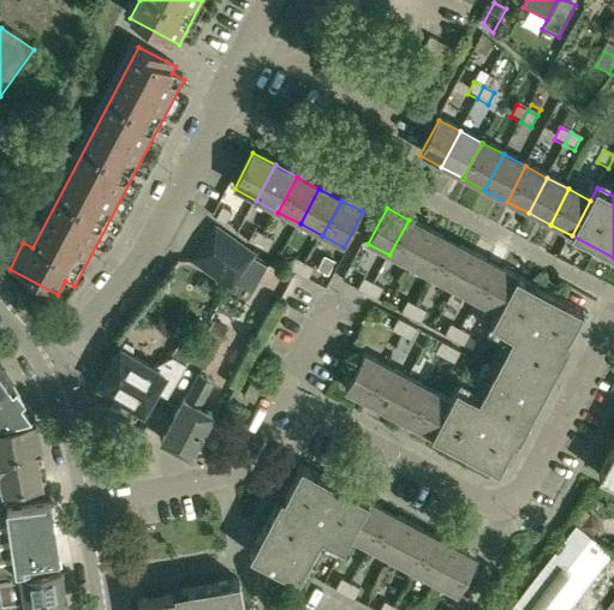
[(218,221),(227,226),(233,215),(224,209),(218,221)]
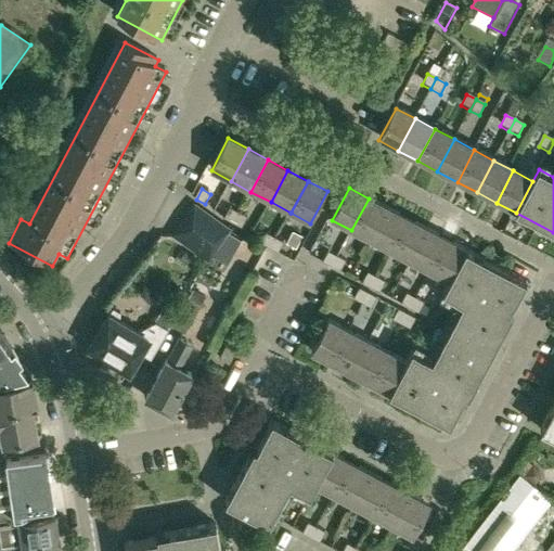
[(371,241),(388,208),(369,199),(351,230),(371,241)]
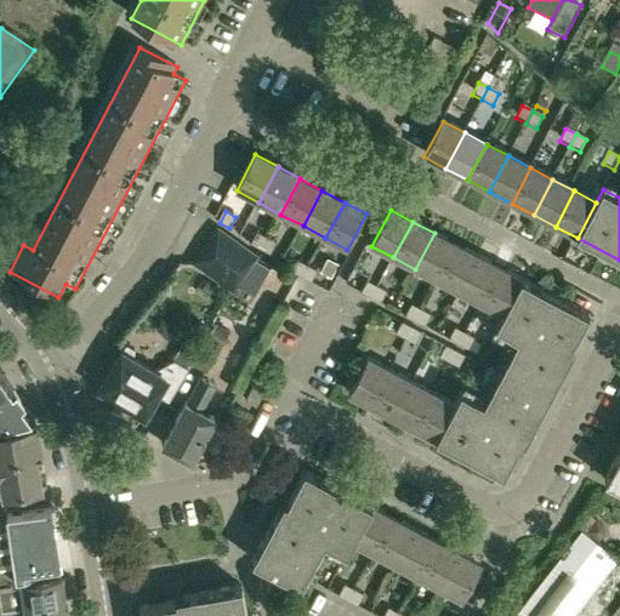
[(209,249),(245,275),(257,260),(220,233),(209,249)]
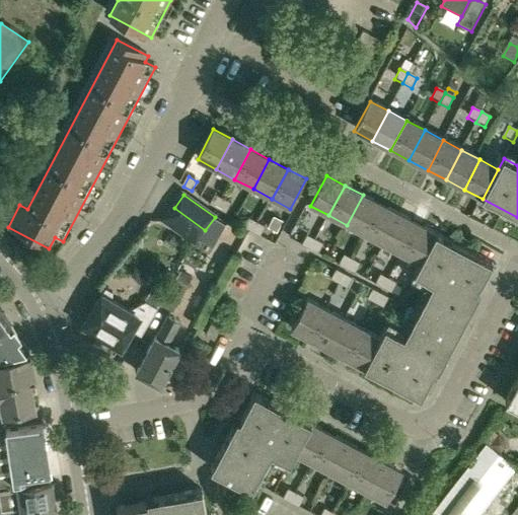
[(365,235),(381,205),(363,195),(347,225),(365,235)]
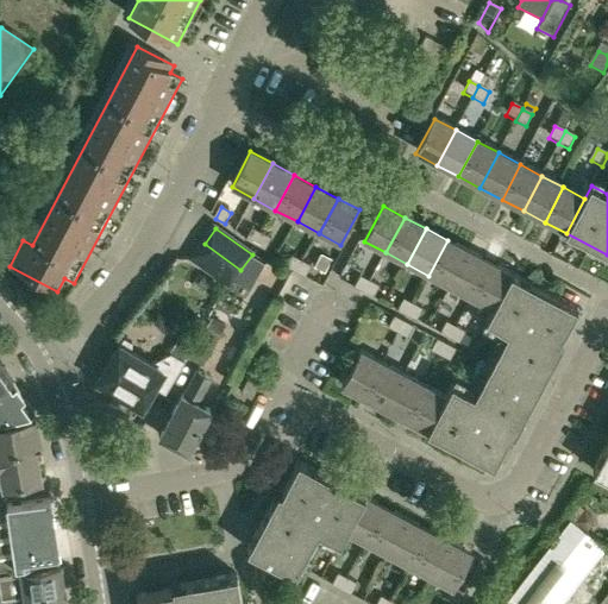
[(256,246),(262,234),(252,230),(246,241),(256,246)]
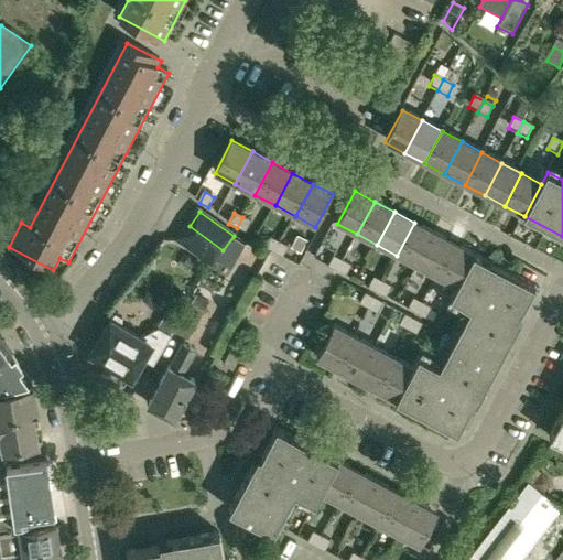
[(242,217),(237,228),(246,233),(251,222),(242,217)]
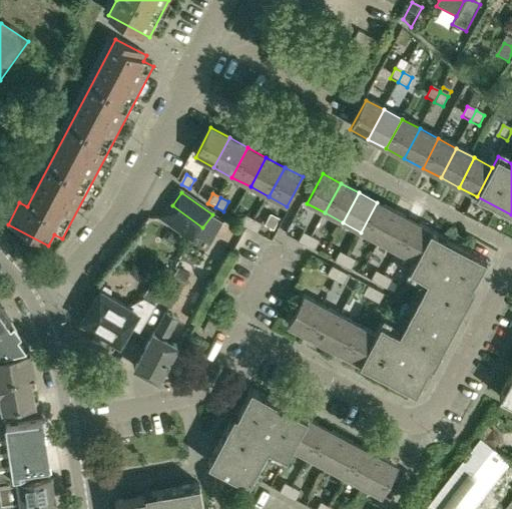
[(379,241),(395,212),(377,202),(361,232),(379,241)]
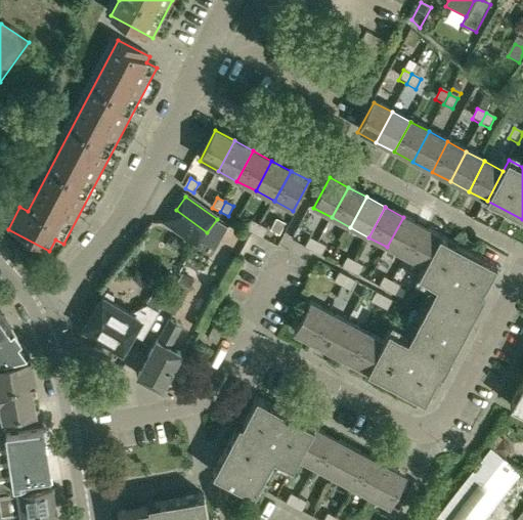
[(206,233),(207,232),(176,210),(165,224),(190,243),(201,229),(206,233)]
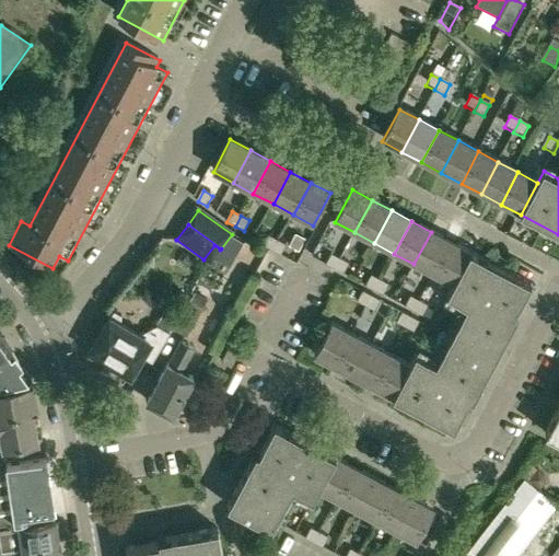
[(433,275),(451,242),(431,232),(414,264),(433,275)]
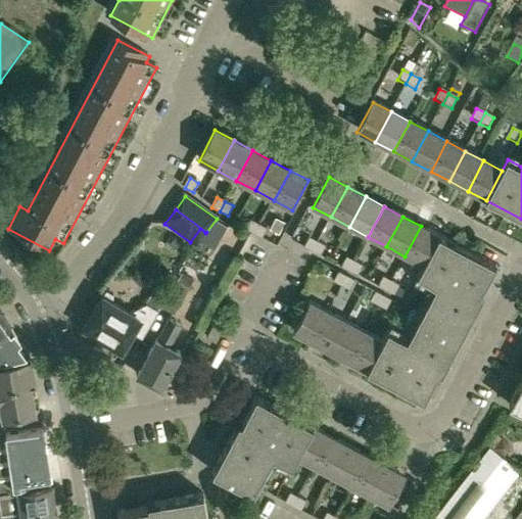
[(254,235),(259,226),(251,222),(246,231),(254,235)]
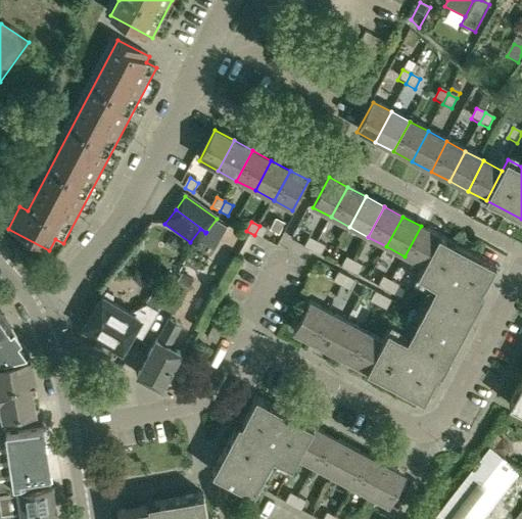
[(284,226),(276,222),(271,232),(279,236),(284,226)]
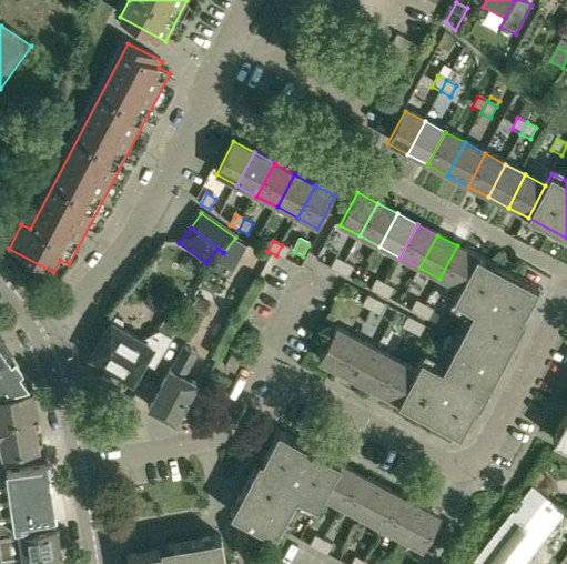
[(228,258),(243,267),(251,251),(236,243),(228,258)]
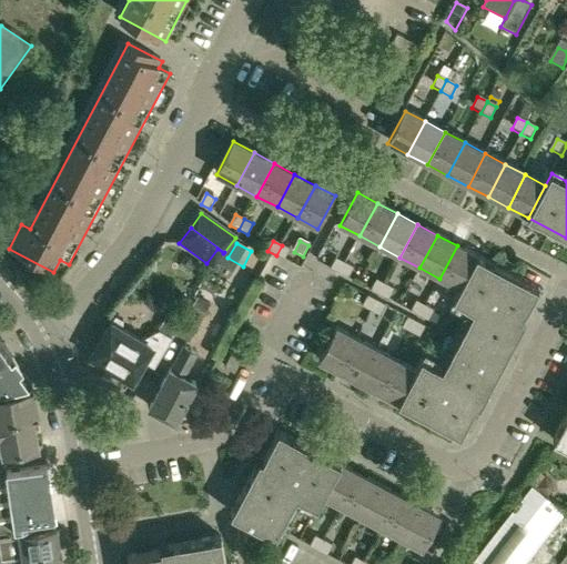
[(282,245),(276,255),(285,260),(291,250),(282,245)]
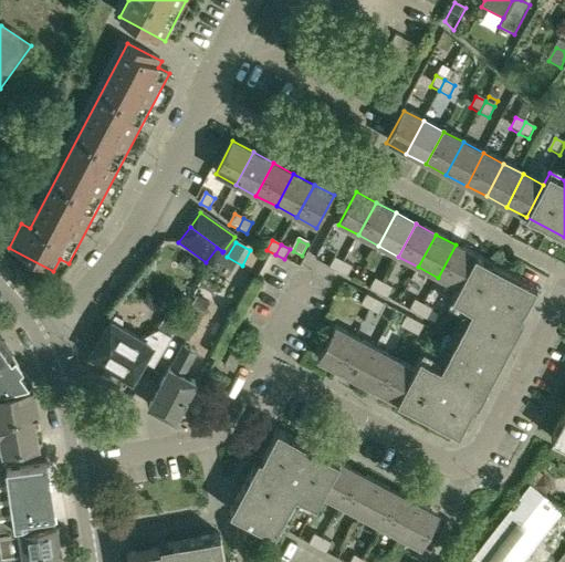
[(458,288),(475,256),(456,245),(438,278),(458,288)]
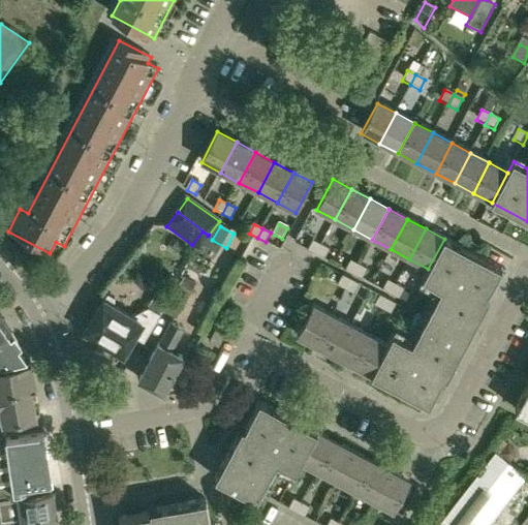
[(423,280),(441,290),(483,312),(487,305),(484,303),(502,269),(444,239),(428,269),(423,280)]
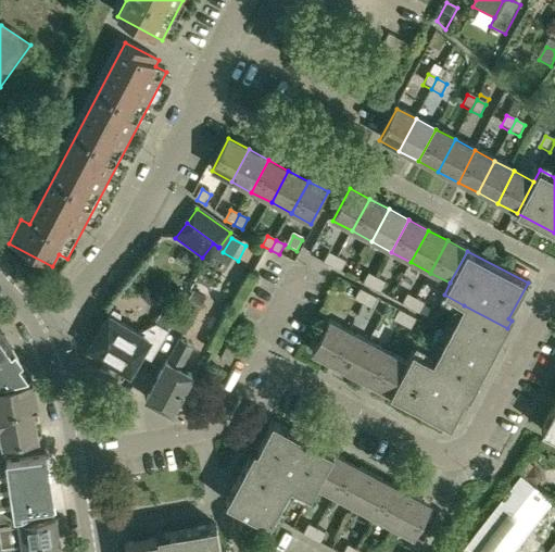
[(177,260),(192,270),(197,262),(183,252),(177,260)]
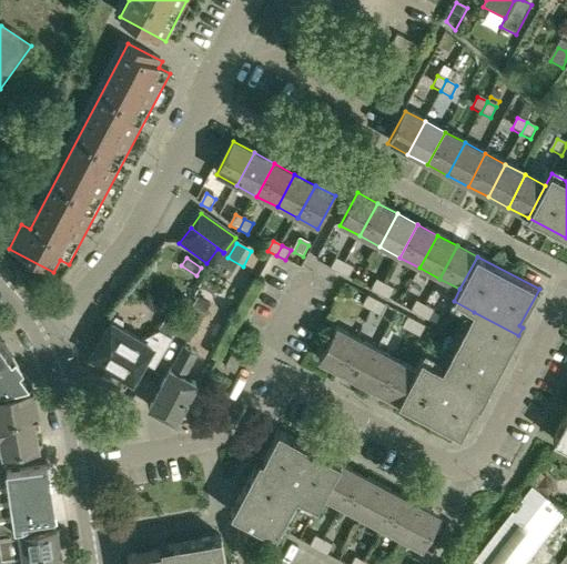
[(340,274),(345,264),(336,259),(331,270),(340,274)]
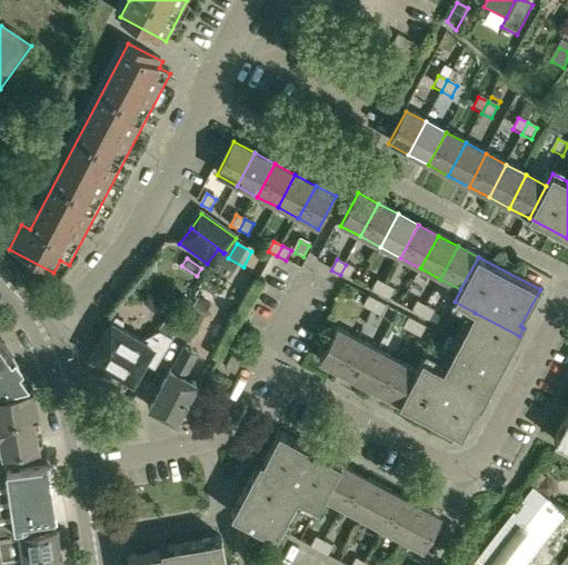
[(346,265),(340,275),(349,279),(355,269),(346,265)]
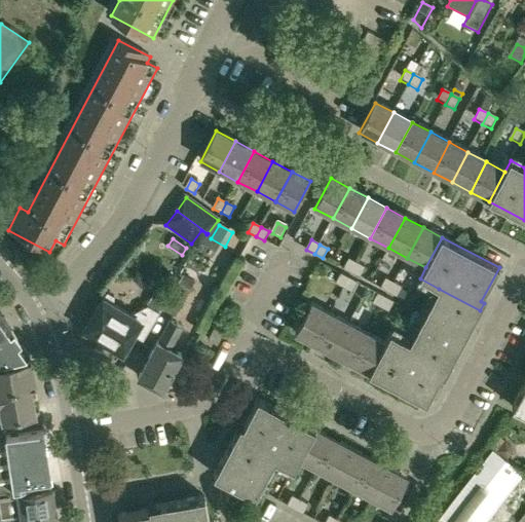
[(352,272),(357,263),(348,259),(344,268),(352,272)]
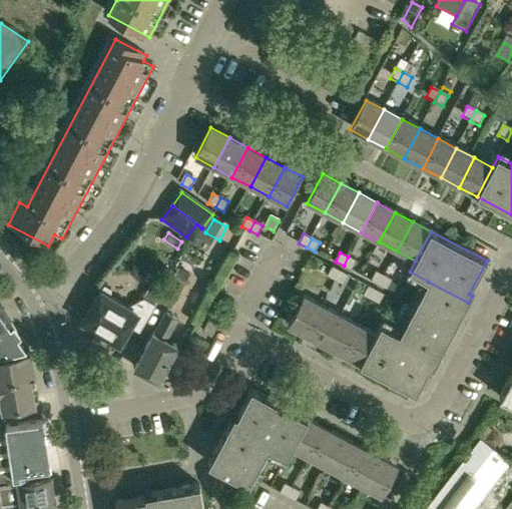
[(348,257),(344,266),(352,270),(356,261),(348,257)]
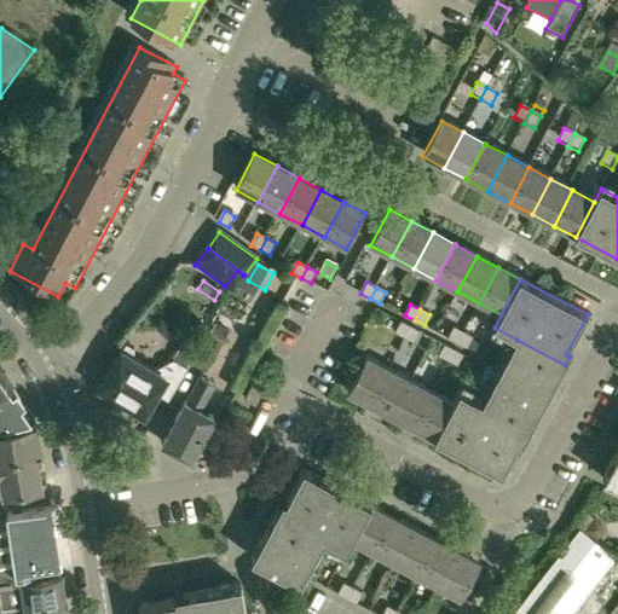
[(405,339),(410,328),(400,323),(396,334),(405,339)]
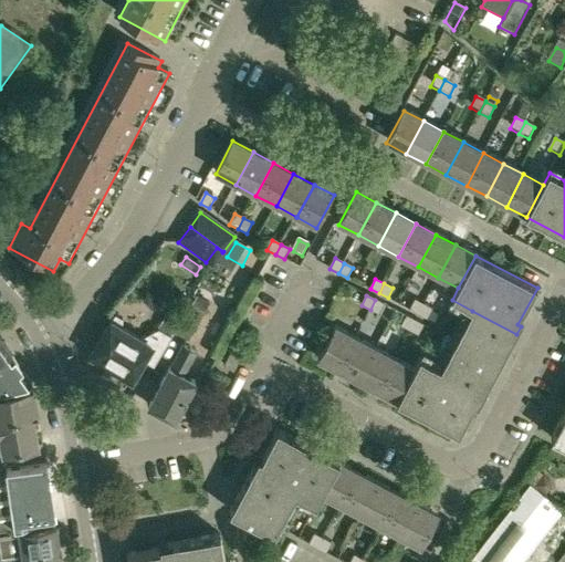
[(375,300),(370,310),(379,314),(384,304),(375,300)]
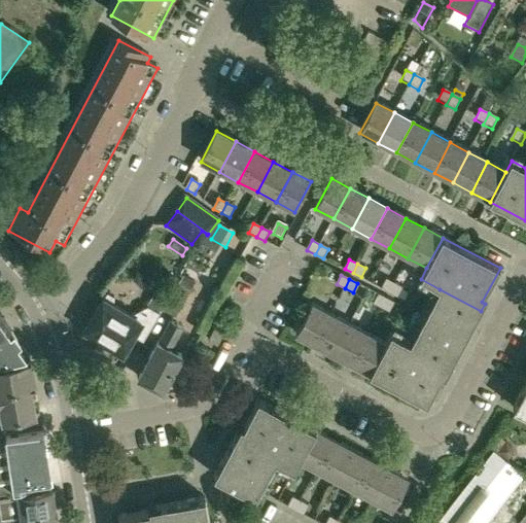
[(390,292),(395,283),(387,279),(382,288),(390,292)]
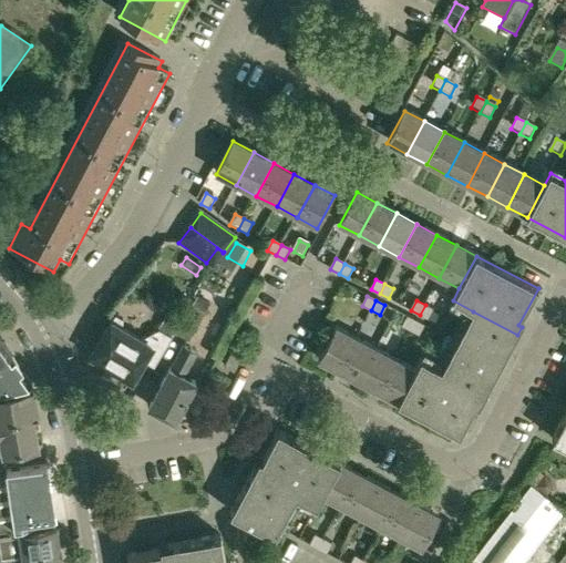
[(207,314),(193,305),(175,335),(189,343),(207,314)]
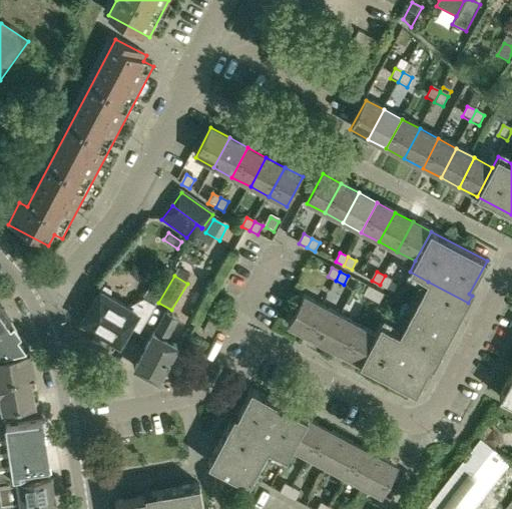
[(385,276),(380,285),(388,289),(393,280),(385,276)]
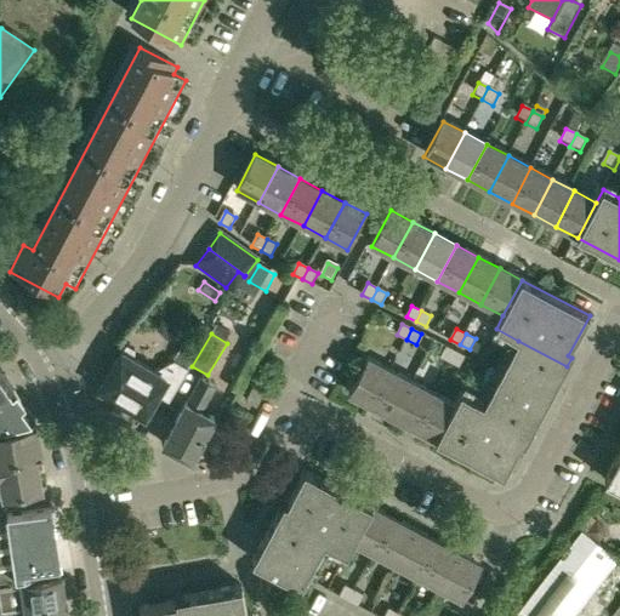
[(533,431),(567,366),(518,341),(484,404),(533,431)]
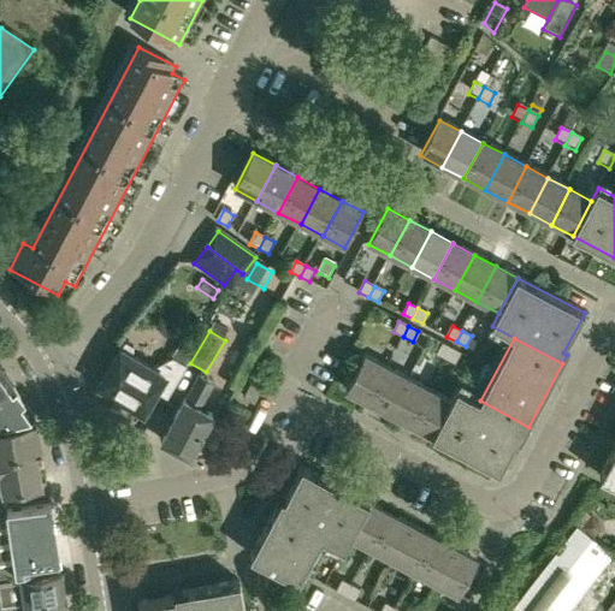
[(119,404),(145,365),(134,359),(135,349),(126,344),(100,389),(107,392),(105,396),(119,404)]
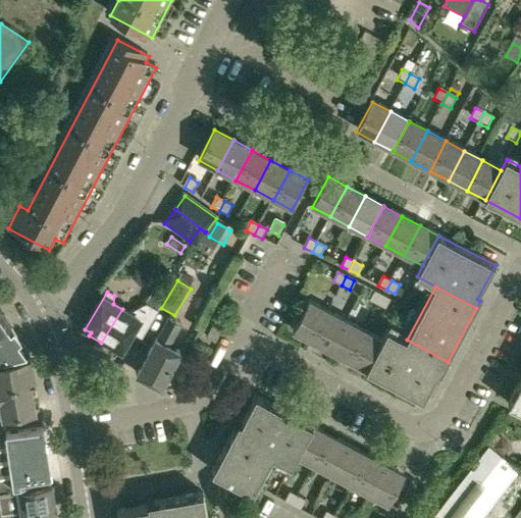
[(378,305),(383,296),(375,292),(370,301),(378,305)]
